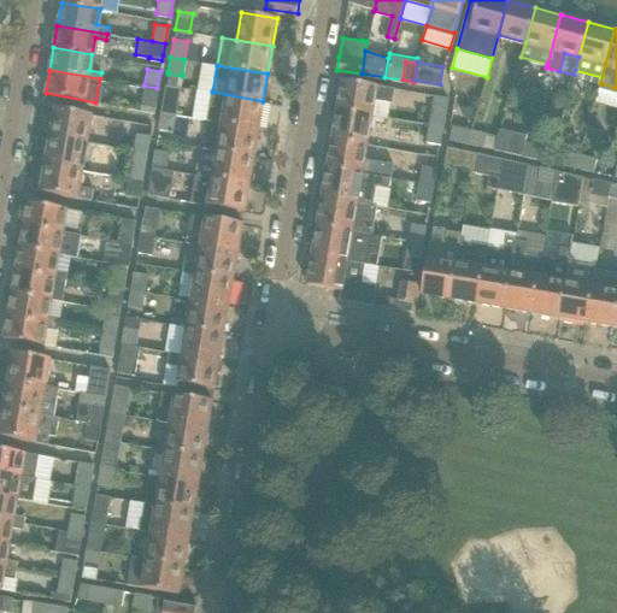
[(601,77),(575,70),(573,76),(600,83),(601,77)]
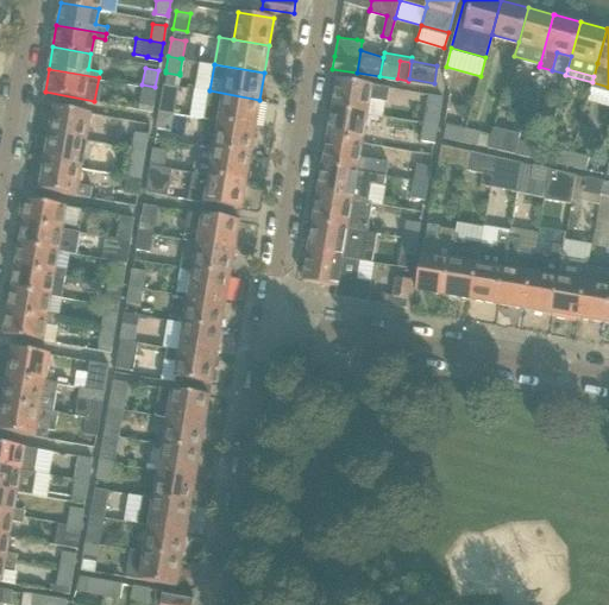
[(338,77),(333,107),(368,113),(370,96),(387,99),(389,87),(338,77)]
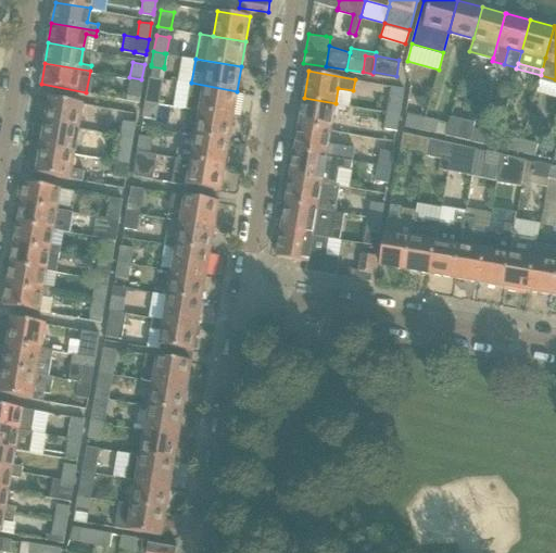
[(555,79),(541,75),(535,91),(555,97),(555,79)]
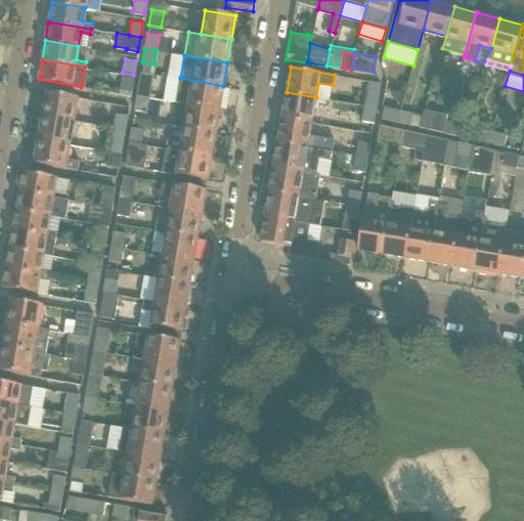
[(133,75),(122,73),(119,92),(130,94),(133,75)]
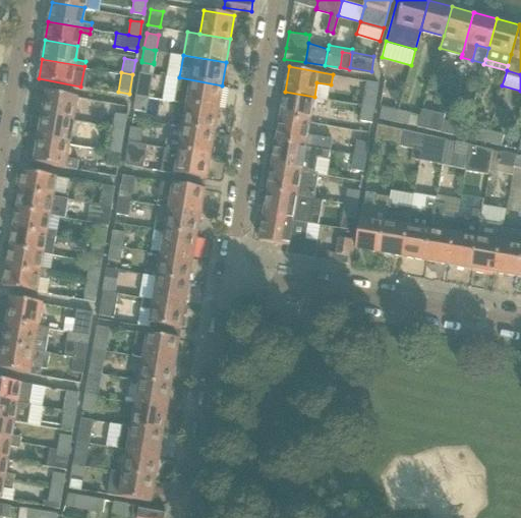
[(137,76),(135,94),(148,97),(151,78),(137,76)]
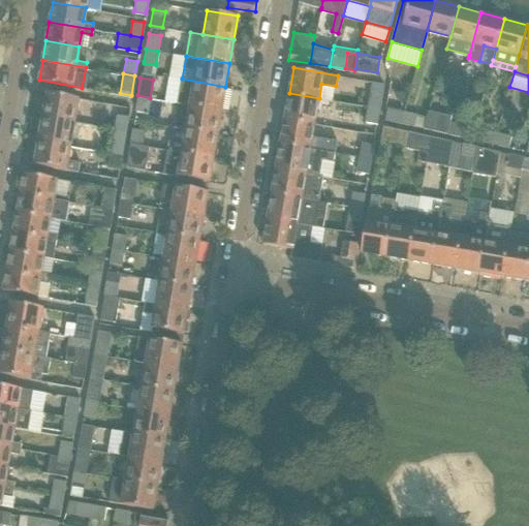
[(178,102),(191,104),(221,110),(225,87),(182,79),(178,102)]
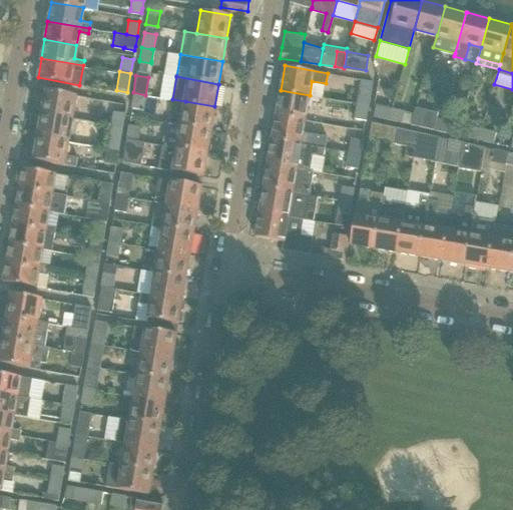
[(360,78),(356,103),(368,105),(373,80),(372,80),(371,80),(360,78)]
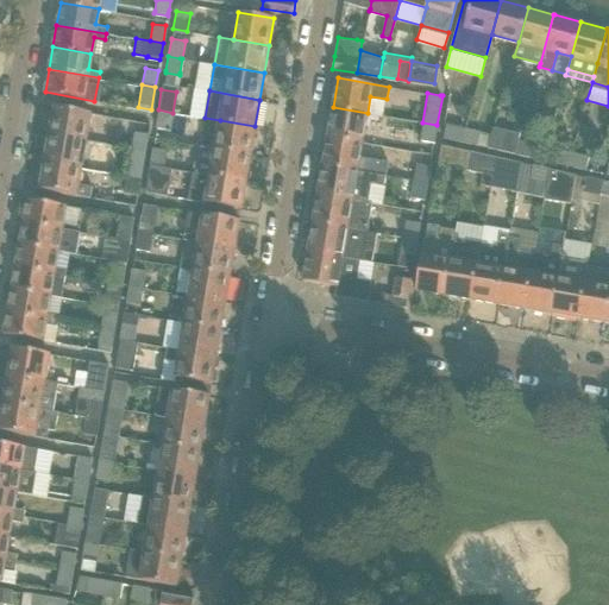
[(383,115),(387,99),(370,96),(368,113),(383,115)]
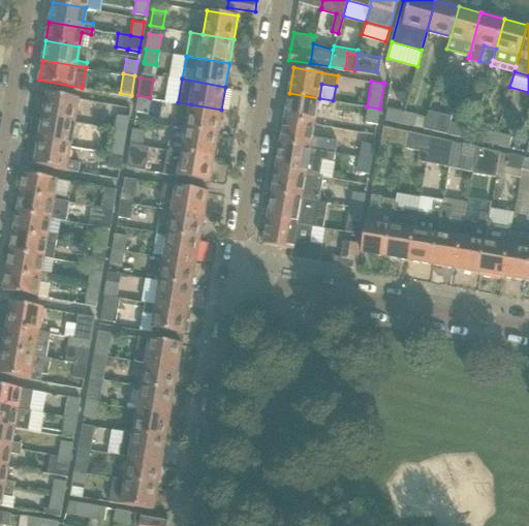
[(48,92),(43,116),(74,121),(79,97),(48,92)]
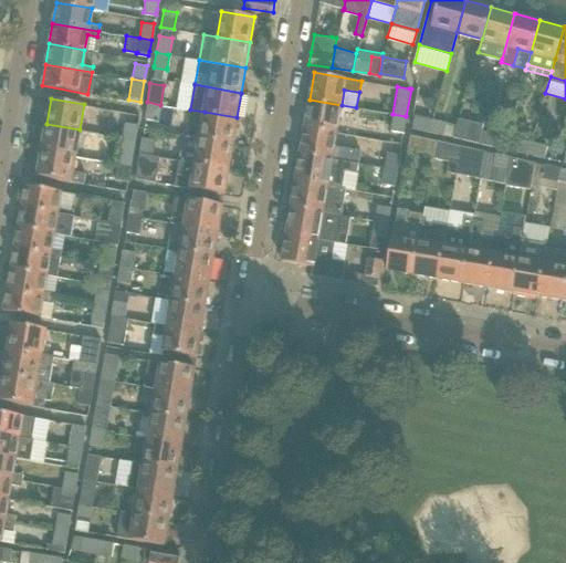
[(310,100),(305,126),(336,132),(342,105),(310,100)]
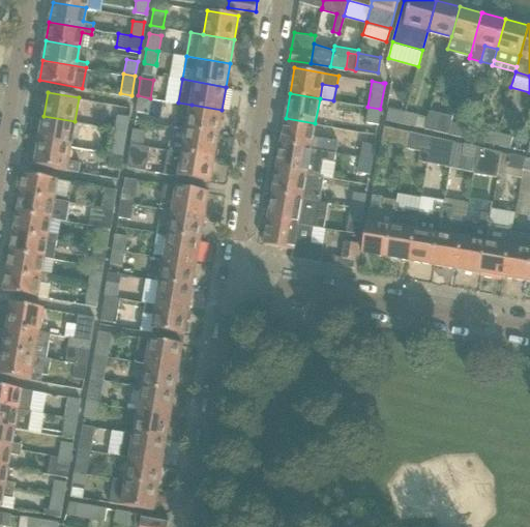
[(138,95),(135,110),(136,111),(148,112),(150,98),(138,95)]
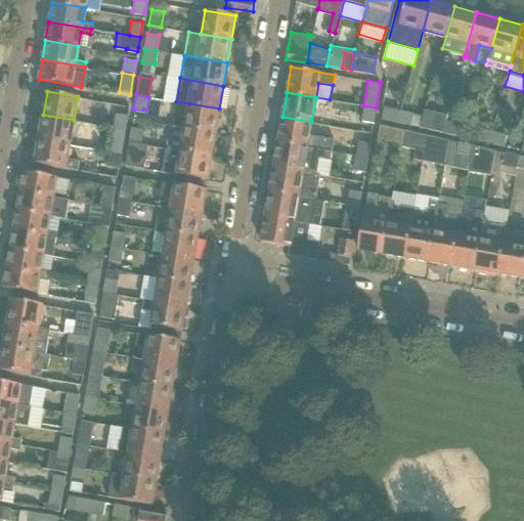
[(189,103),(185,127),(215,132),(219,109),(189,103)]
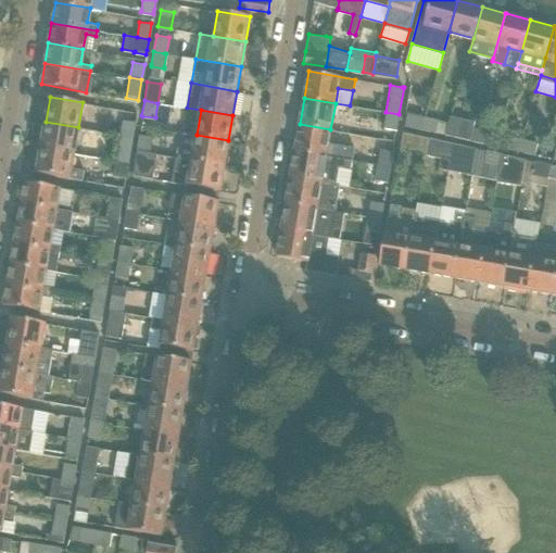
[(404,124),(422,128),(425,120),(426,115),(406,111),(404,124)]
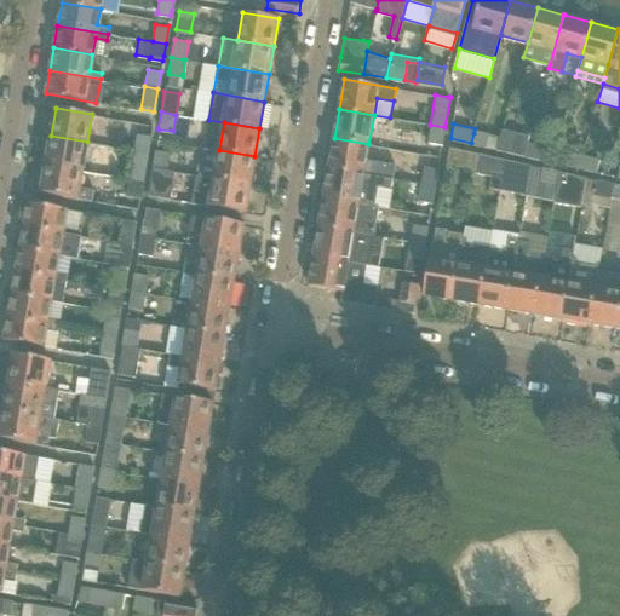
[(430,125),(428,142),(442,144),(445,127),(430,125)]
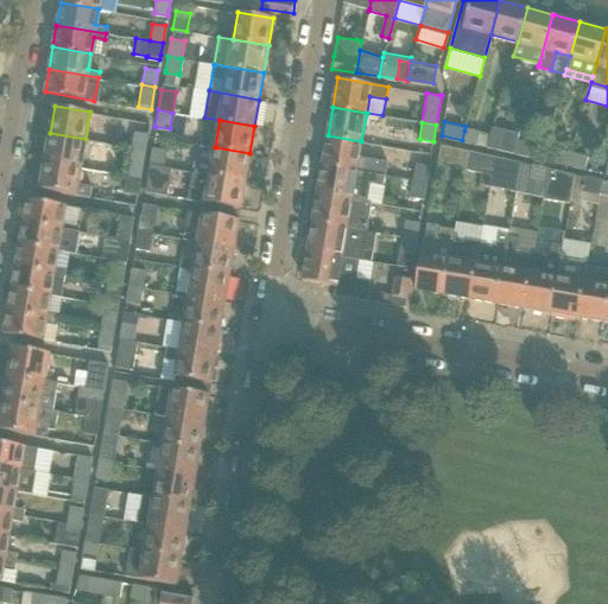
[(464,131),(462,140),(476,144),(480,129),(466,126),(464,131)]
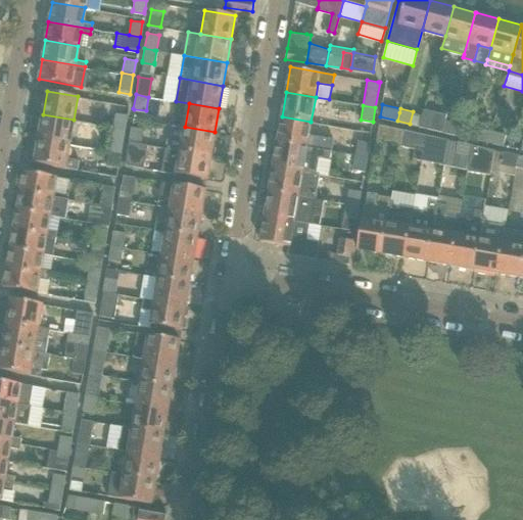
[(431,109),(427,128),(442,131),(444,120),(445,112),(431,109)]
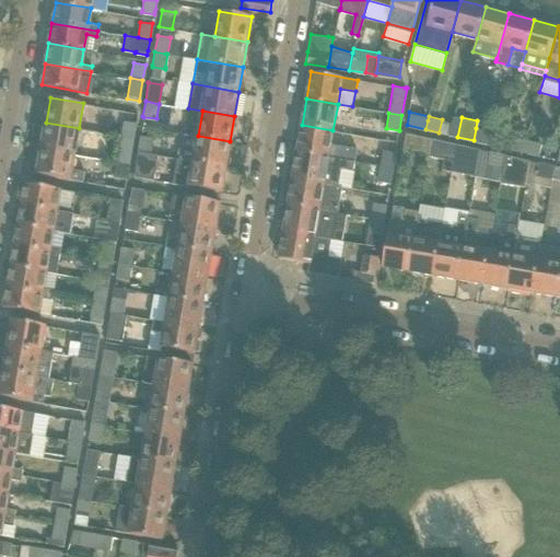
[(124,120),(120,136),(132,138),(135,125),(135,122),(124,120)]
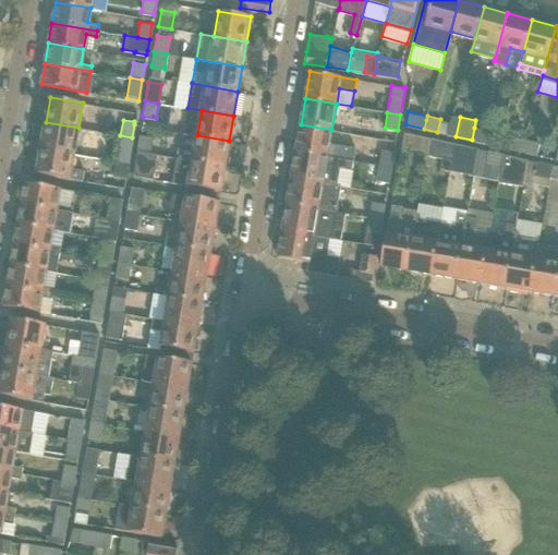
[(46,122),(41,147),(74,153),(79,128),(46,122)]
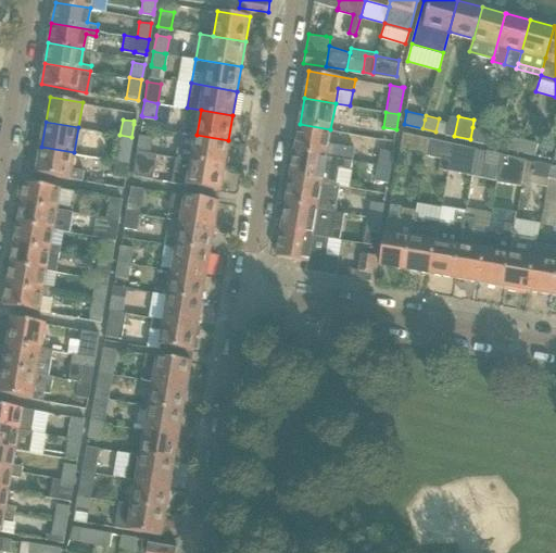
[(300,124),(294,150),(352,160),(355,147),(328,141),(330,129),(300,124)]
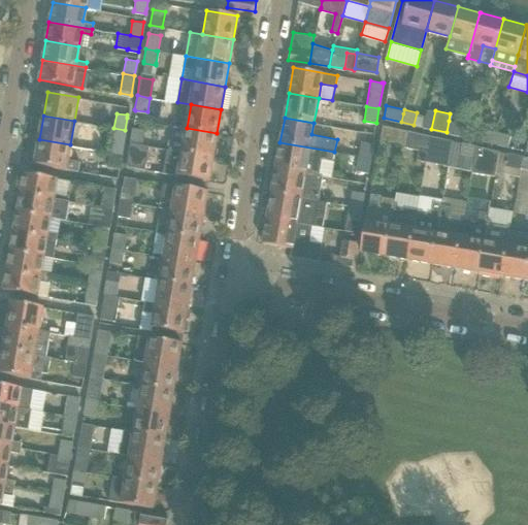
[(449,121),(447,132),(448,132),(460,135),(462,123),(451,121),(449,121)]
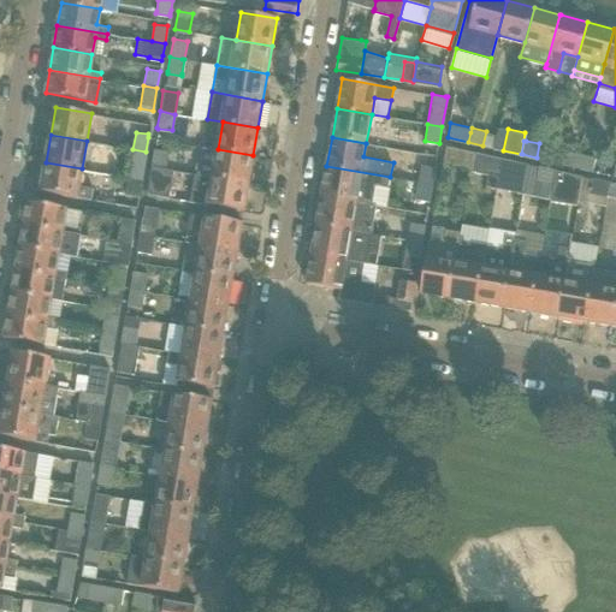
[(202,147),(197,174),(248,183),(253,155),(218,149),(202,147)]
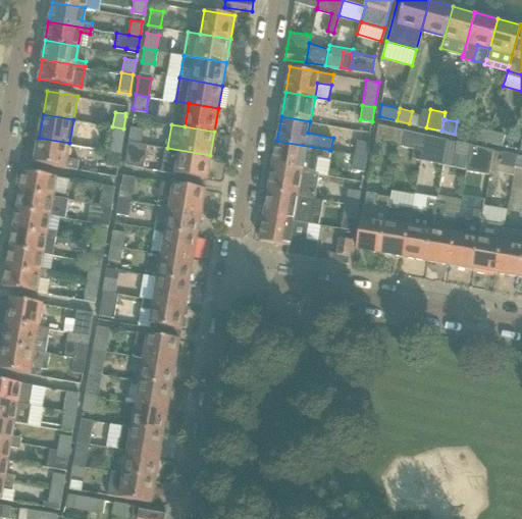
[(376,137),(376,138),(399,142),(400,142),(402,128),(378,124),(376,137)]
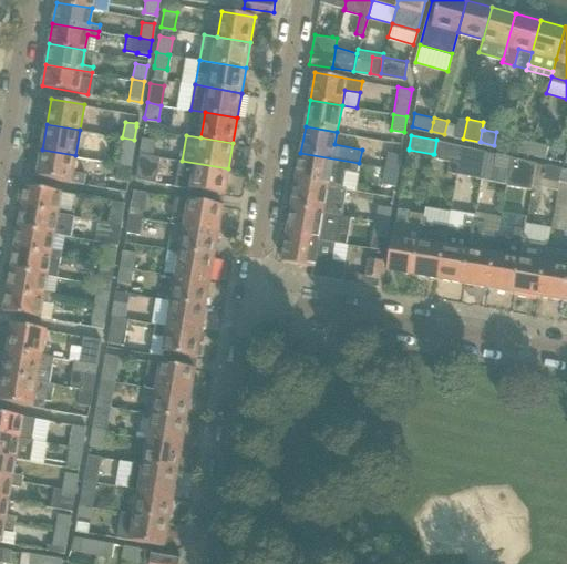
[(514,150),(531,153),(533,143),(534,140),(516,136),(514,150)]
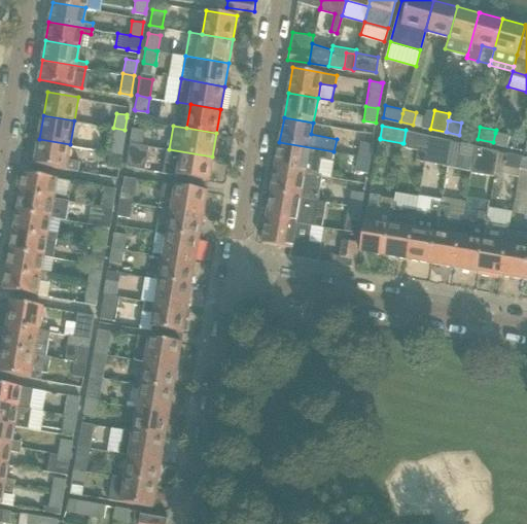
[(112,128),(108,150),(109,150),(120,152),(125,130),(113,128),(112,128)]
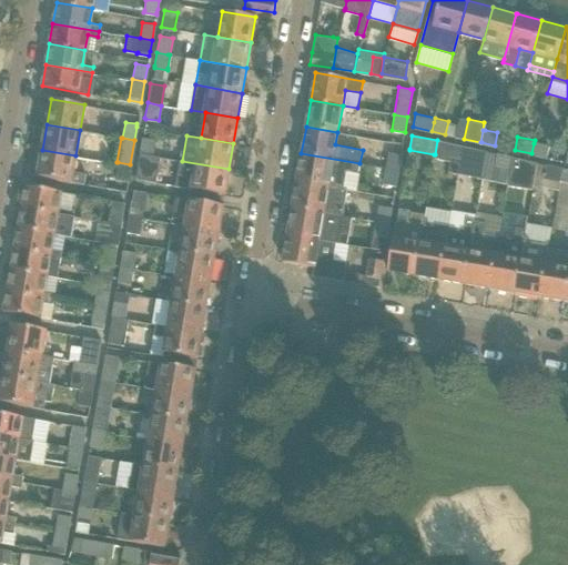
[(140,152),(153,154),(155,140),(142,138),(139,152),(140,152)]
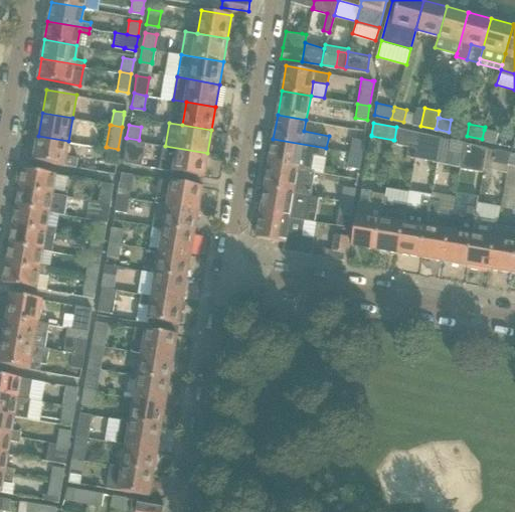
[(393,141),(393,142),(407,145),(405,155),(414,157),(416,147),(419,132),(396,127),(394,140),(393,140),(393,141)]
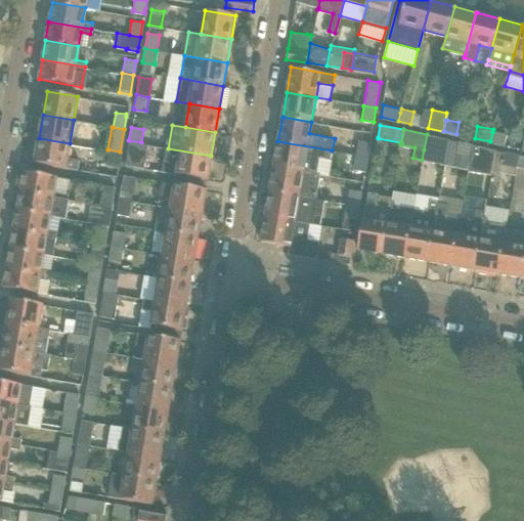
[(492,132),(490,141),(505,144),(507,132),(493,129),(492,132)]
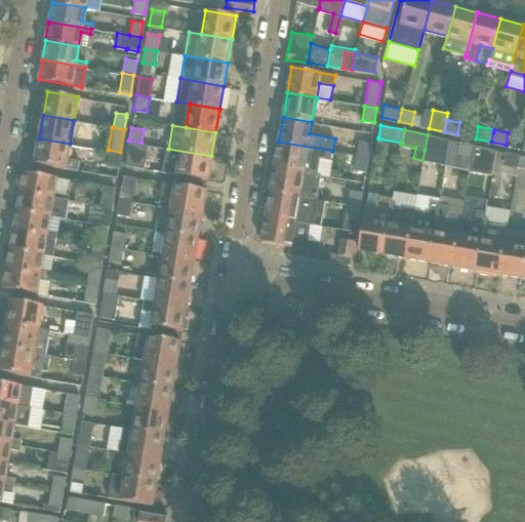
[(428,134),(425,150),(447,155),(447,153),(450,139),(428,134)]
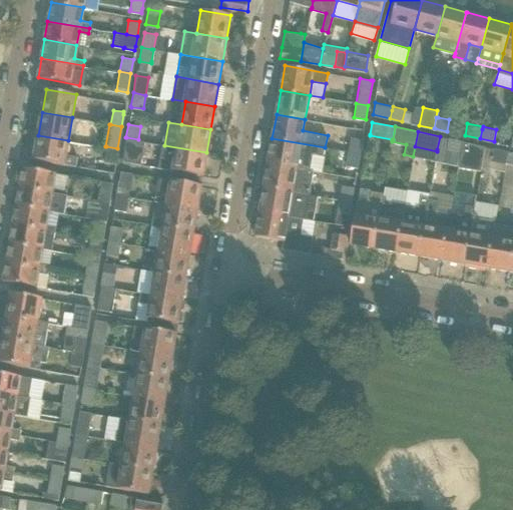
[(68,140),(38,135),(34,158),(76,166),(78,156),(65,154),(68,140)]
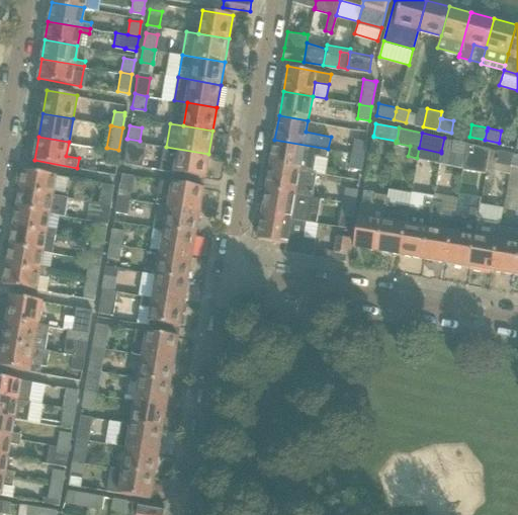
[(444,138),(441,151),(442,152),(440,161),(461,165),(466,143),(444,138)]
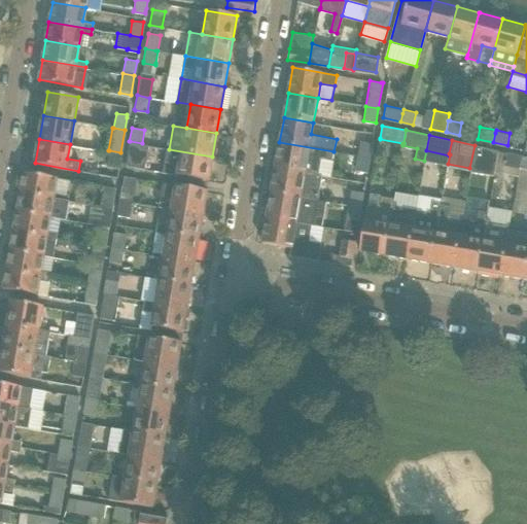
[(127,163),(126,165),(144,168),(148,147),(148,145),(142,143),(130,141),(130,142),(130,143),(127,163)]
